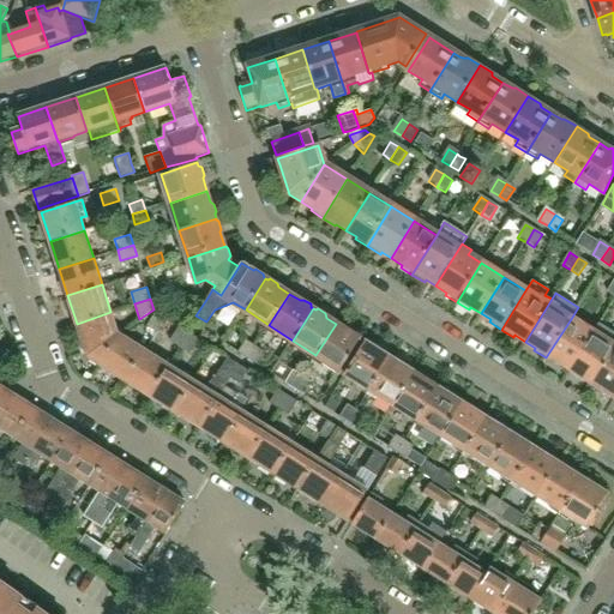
[(98,365),(118,333),(110,312),(77,324),(88,356),(86,356),(98,365)]
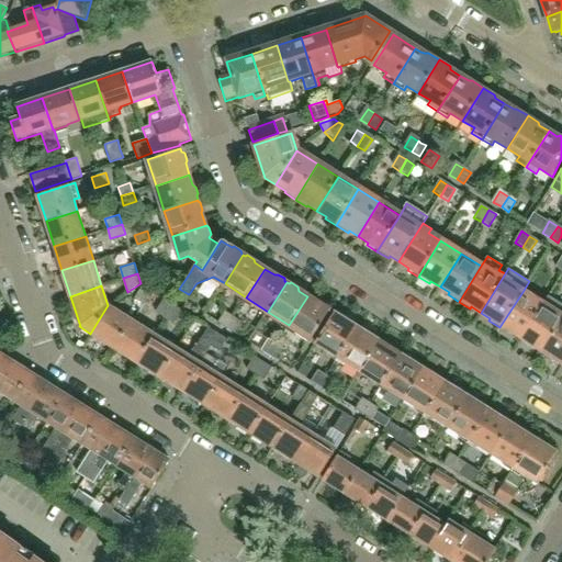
[(144,304),(152,292),(143,287),(135,299),(144,304)]
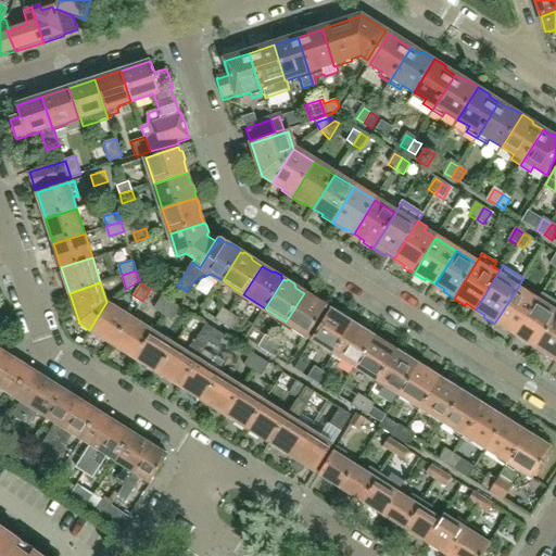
[(516,335),(540,298),(531,292),(529,297),(517,289),(494,324),(506,331),(507,329),(516,335)]
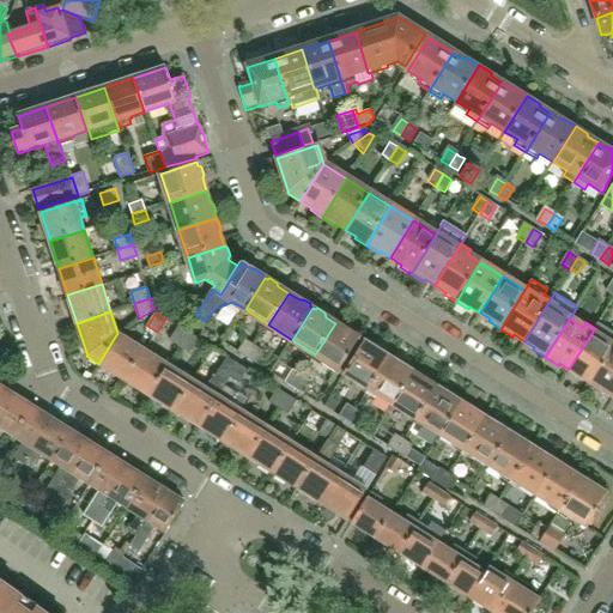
[(339,370),(359,339),(358,338),(357,334),(350,329),(347,331),(335,323),(315,354),(339,370)]
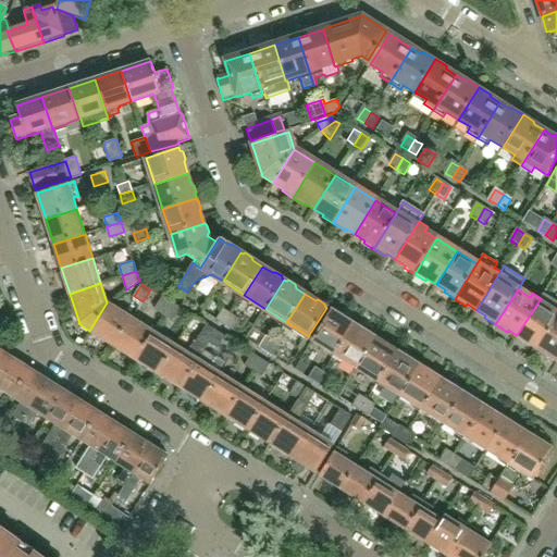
[(536,349),(556,316),(556,301),(543,294),(541,298),(517,335),(527,341),(525,343),(536,349)]
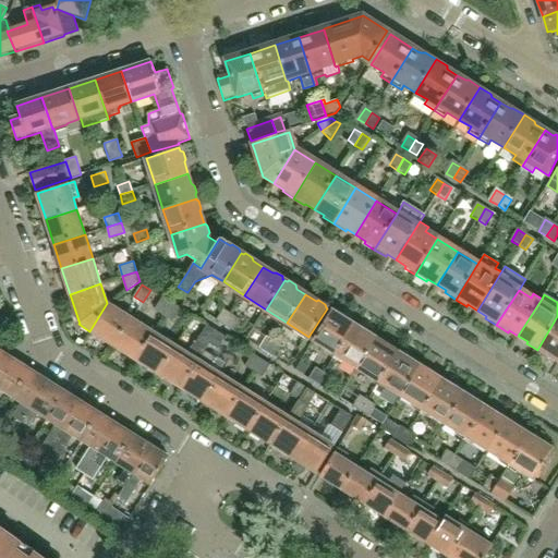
[(155,310),(164,315),(171,303),(162,298),(155,310)]
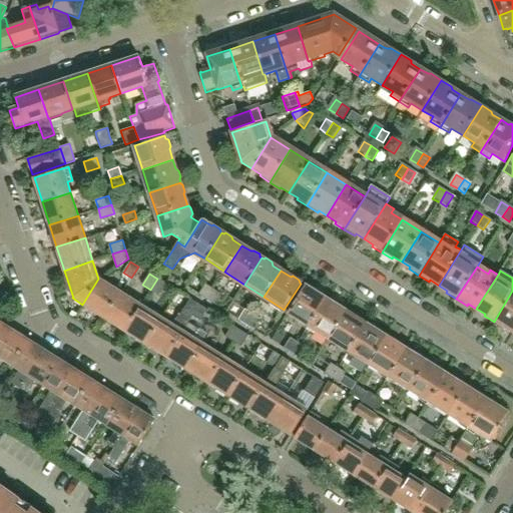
[(104,318),(120,292),(98,279),(82,305),(104,318)]
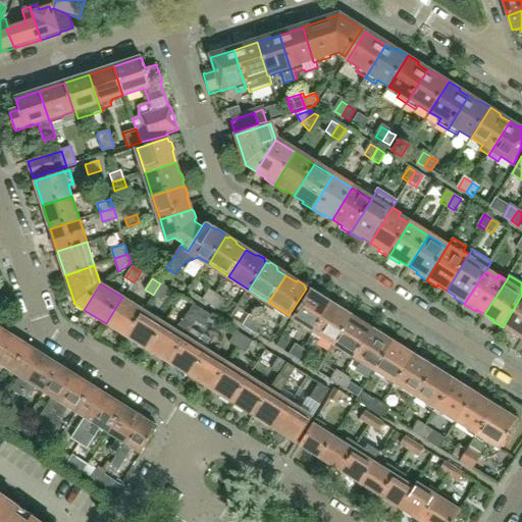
[(169,289),(160,283),(153,295),(162,300),(169,289)]
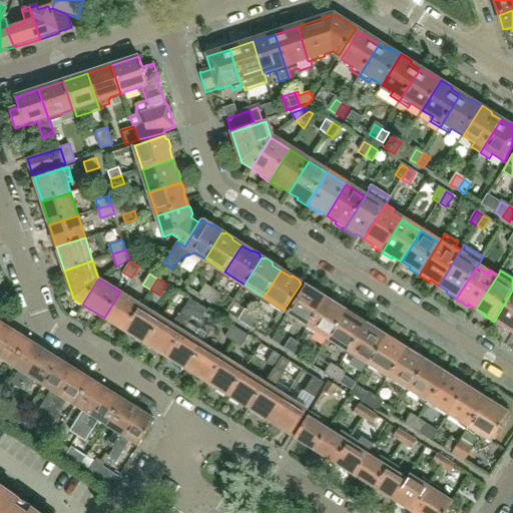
[(199,295),(206,300),(212,290),(205,285),(199,295)]
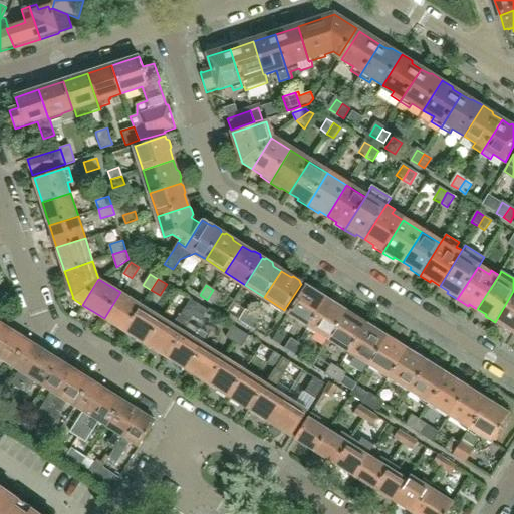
[(309,326),(326,299),(318,294),(317,291),(311,287),(308,288),(305,286),(288,313),(309,326)]
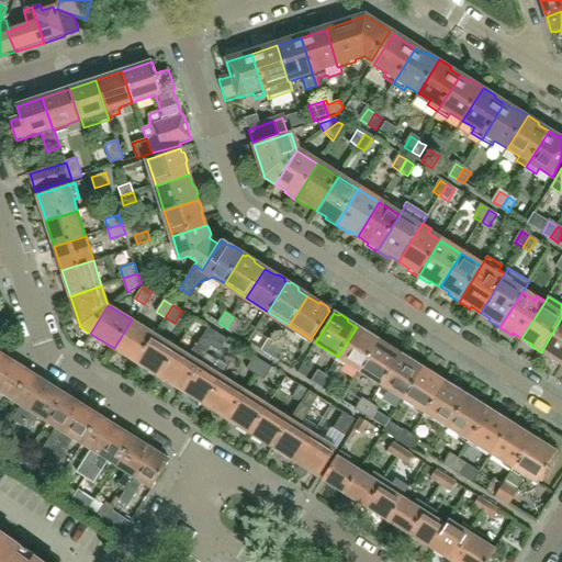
[(240,322),(233,317),(226,328),(234,333),(240,322)]
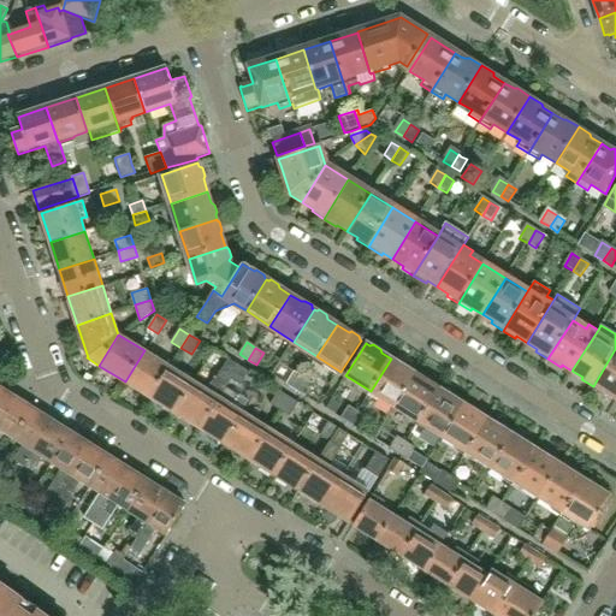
[(615,398),(615,349),(593,386),(605,395),(606,392),(615,398)]
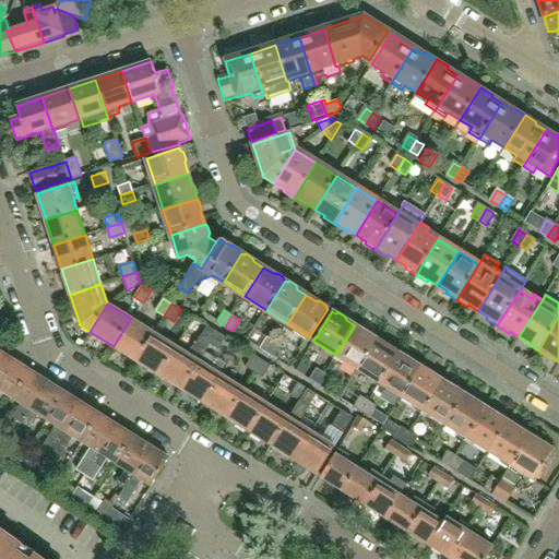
[(135,360),(153,332),(131,318),(114,346),(135,360)]
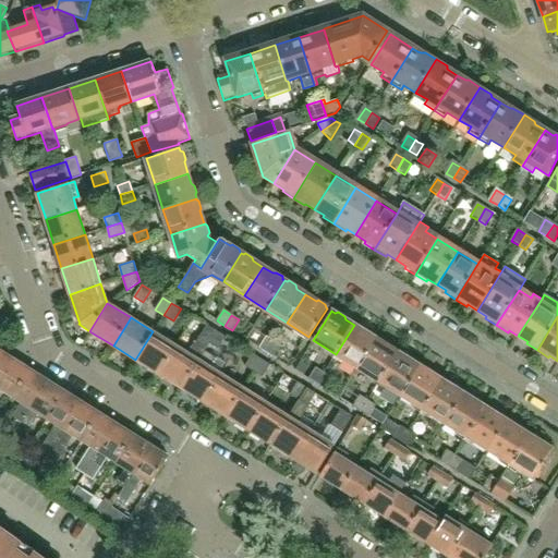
[(358,368),(377,337),(367,330),(364,331),(354,325),(336,354),(358,368)]
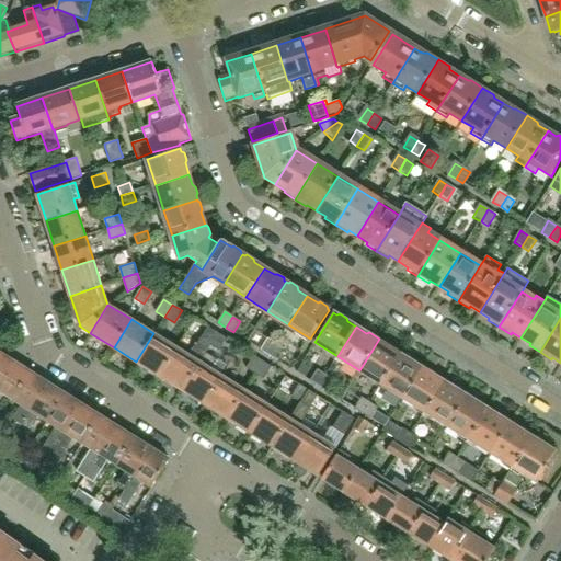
[(209,345),(217,333),(209,328),(208,328),(198,344),(187,354),(176,347),(159,376),(182,390),(205,352),(209,345)]
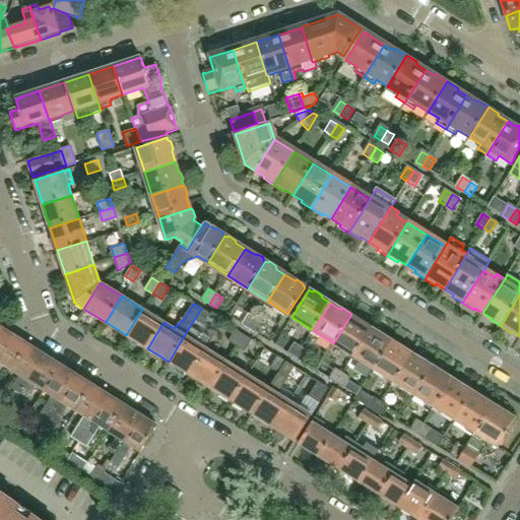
[(147,348),(164,322),(142,309),(126,335),(147,348)]
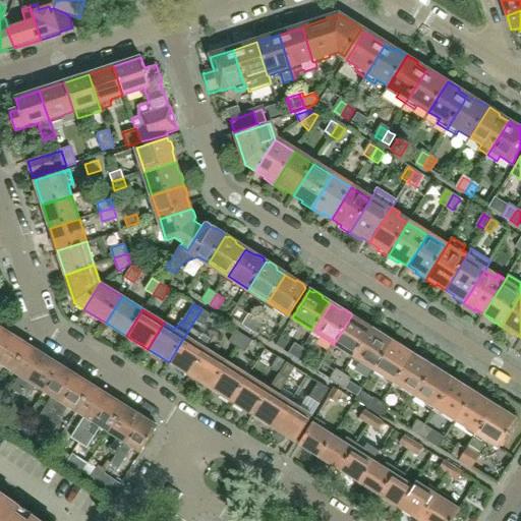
[(204,326),(211,314),(201,309),(194,321),(204,326)]
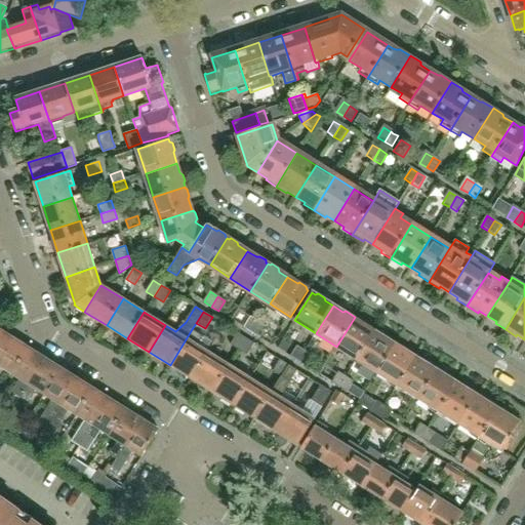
[(357,360),(374,332),(366,326),(365,323),(355,317),(336,347),(357,360)]
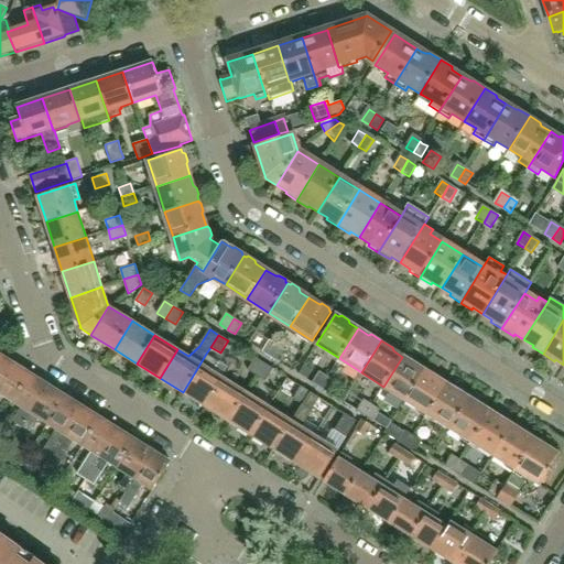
[(262,351),(270,357),(278,346),(269,342),(262,351)]
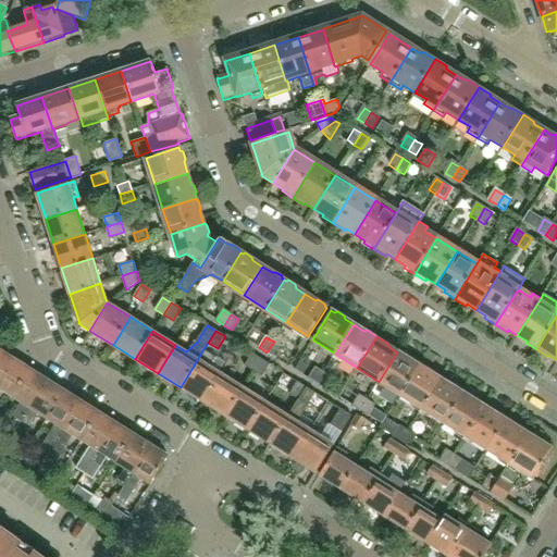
[(282,347),(274,342),(267,353),(275,358),(282,347)]
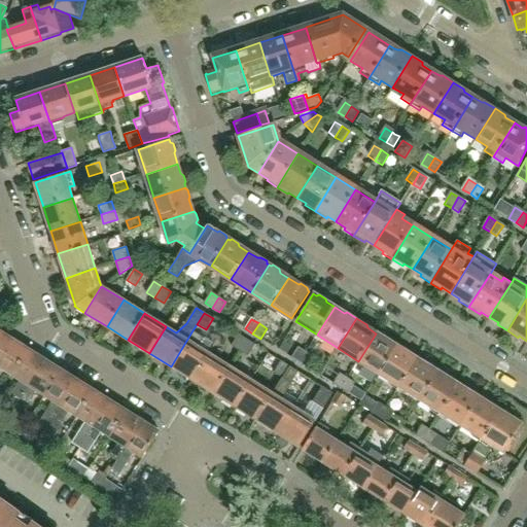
[(0,358),(11,340),(7,338),(8,336),(0,329),(0,358)]
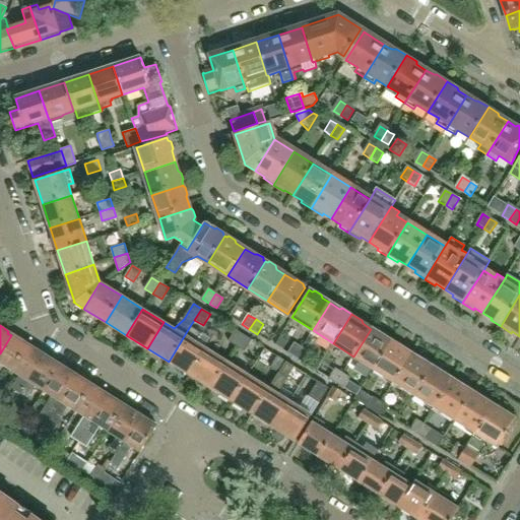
[(205,348),(196,342),(202,333),(190,326),(169,362),(190,375),(205,348)]
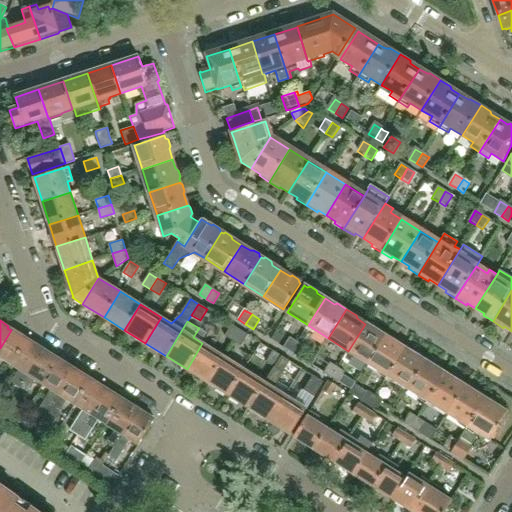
[(369,363),(387,334),(384,332),(377,328),(374,329),(365,324),(348,351),(369,363)]
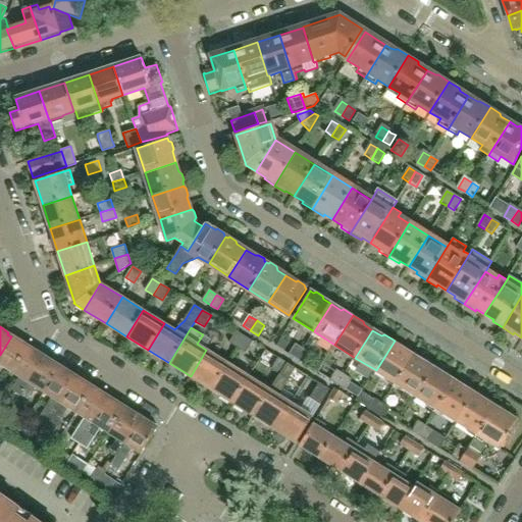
[(229,343),(238,348),(245,336),(237,331),(229,343)]
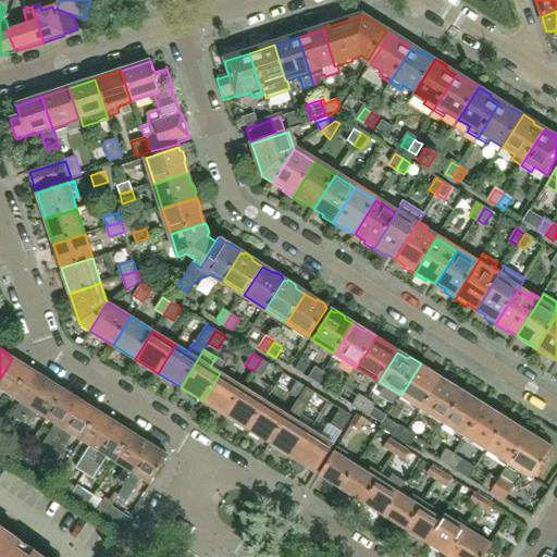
[(13,398),(32,369),(20,361),(19,363),(14,360),(12,359),(0,379),(0,399),(4,393),(13,398)]
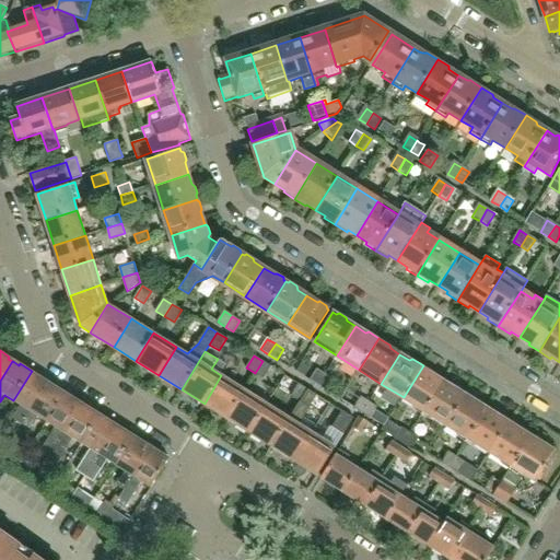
[(271,366),(263,361),(255,373),(264,378),(271,366)]
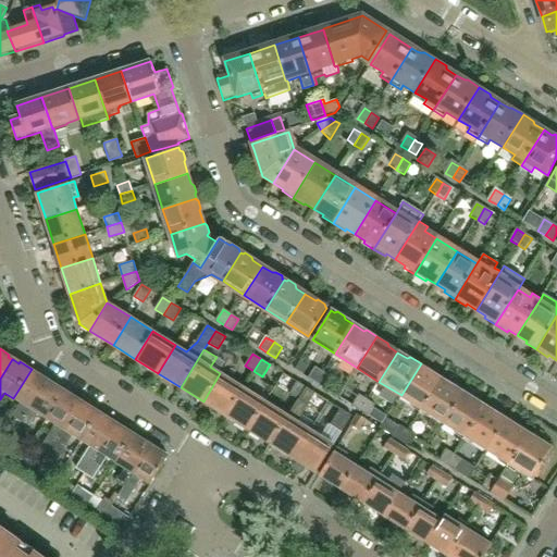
[(300,361),(295,370),(304,375),(309,367),(300,361)]
